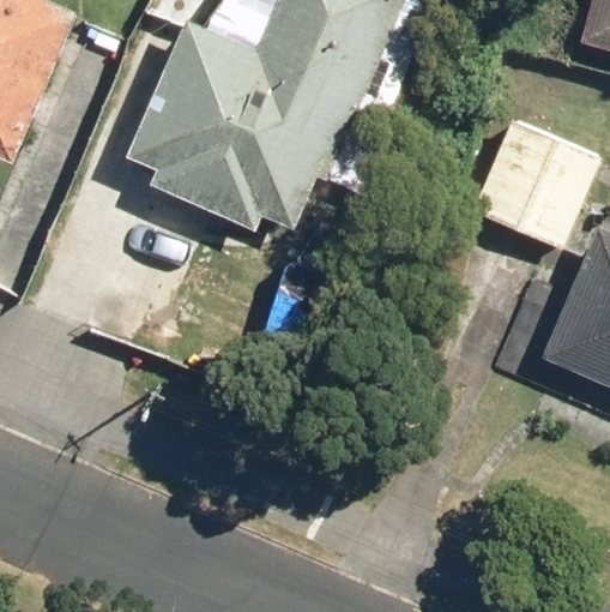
[(76,15),(40,0),(0,0),(0,156),(12,162),(76,15)]
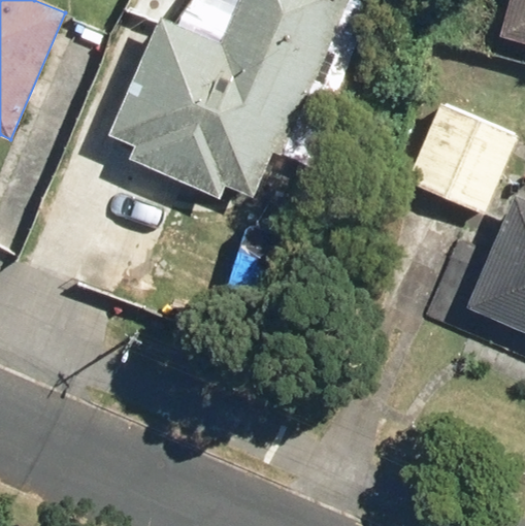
[(240,0),(222,42),(161,17),(109,136),(134,146),(128,161),(224,202),(229,188),(254,199),(273,152),(282,155),(348,0),(240,0)]
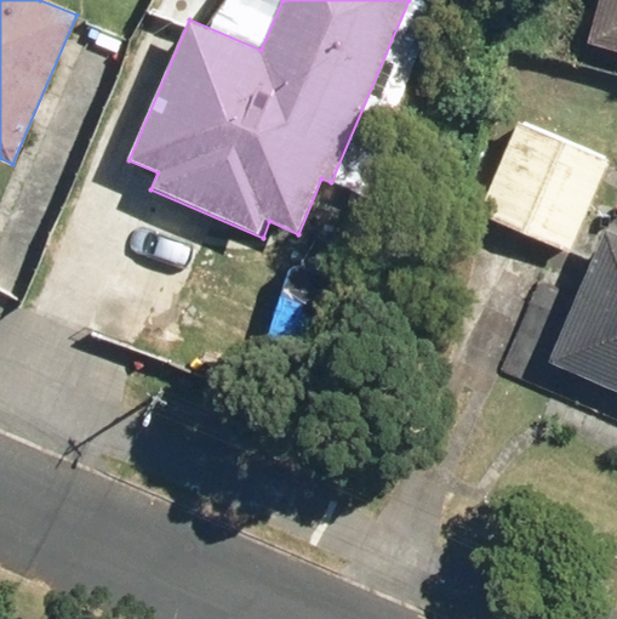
[(616,0),(596,0),(584,47),(616,55),(616,0)]
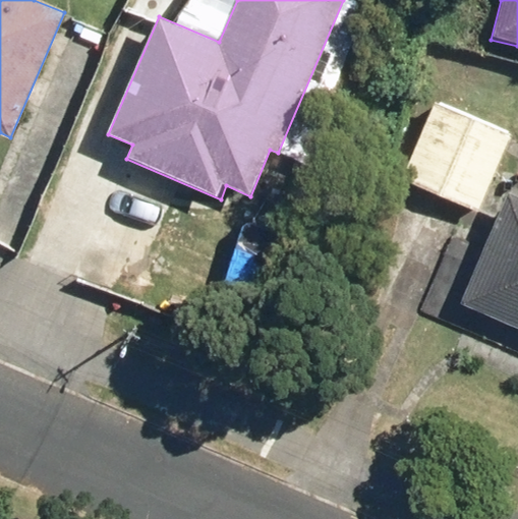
[(512,135),(434,102),(401,179),(479,213),(512,135)]
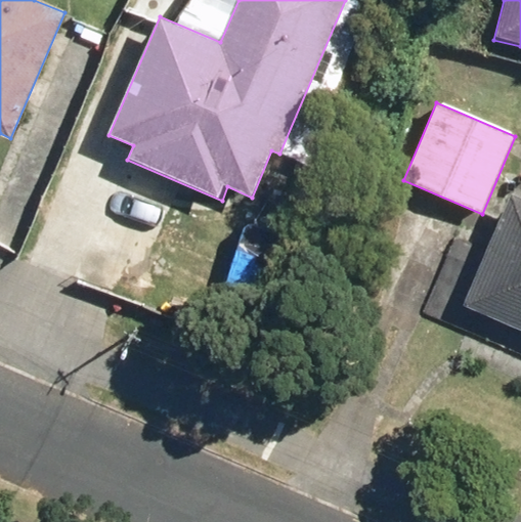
[(520,198),(509,193),(463,305),(520,329),(520,198)]
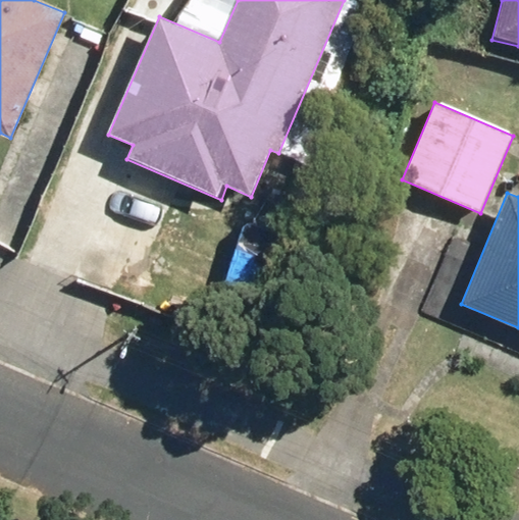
All buildings are outlined.
